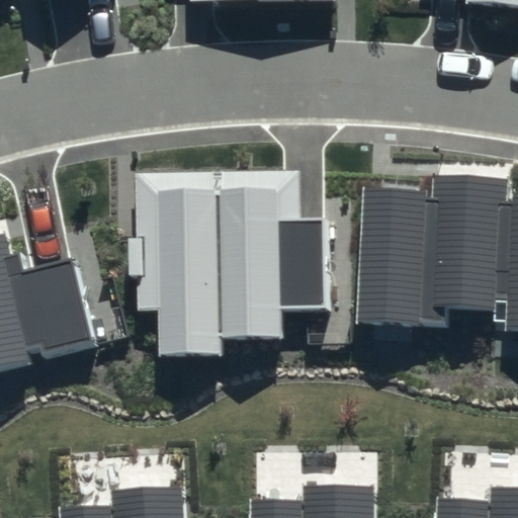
[(298,171),(136,173),(137,310),(158,310),(158,356),(223,355),(222,337),(280,336),(279,308),(326,308),(325,219),(299,220),(298,171)]
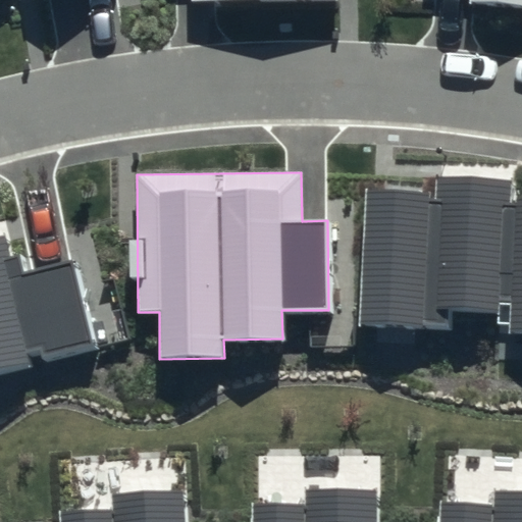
[(428,191),(363,188),(357,322),(449,327),(450,306),(502,309),(501,330),(521,331),(521,198),(511,198),(512,179),(428,175),(428,191)]
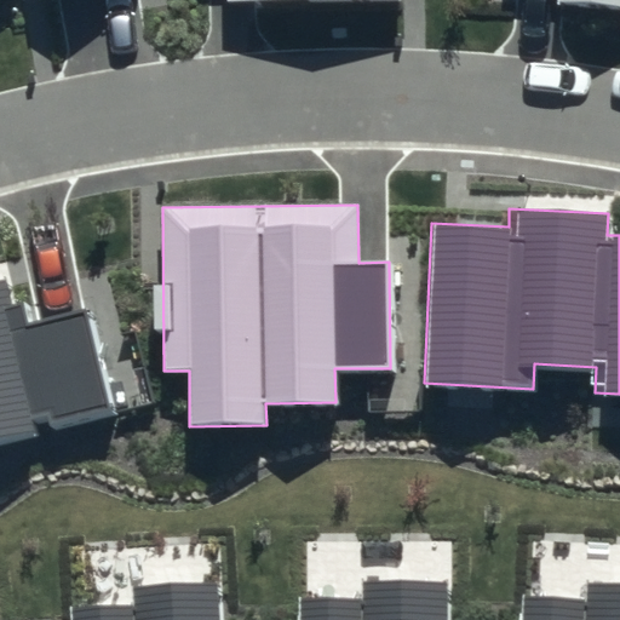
[(0,442),(35,435),(33,426),(110,408),(87,308),(30,321),(26,298),(12,300),(6,276),(0,277),(0,442)]
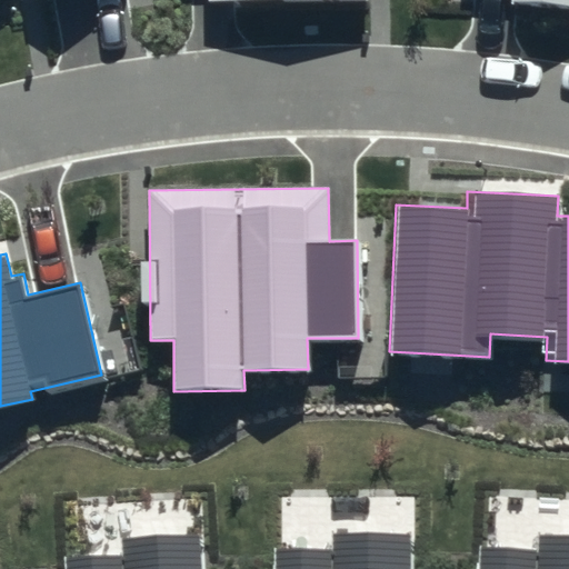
[(202,568),(201,528),(117,533),(118,551),(61,555),(61,568),(202,568)]
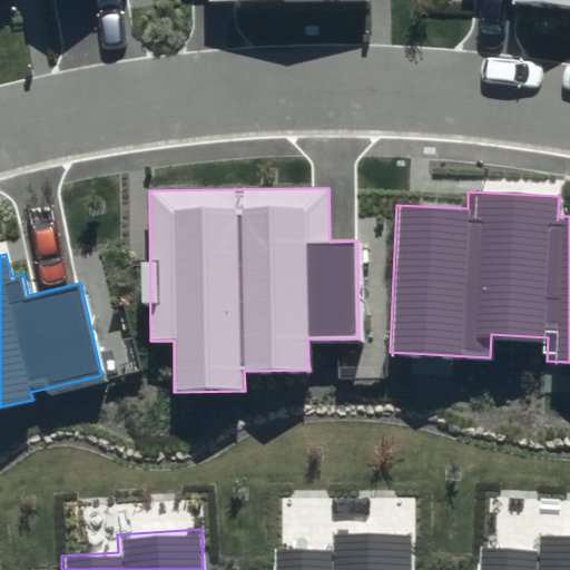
[(569,569),(569,534),(537,533),(536,551),(480,548),(479,569),(569,569)]
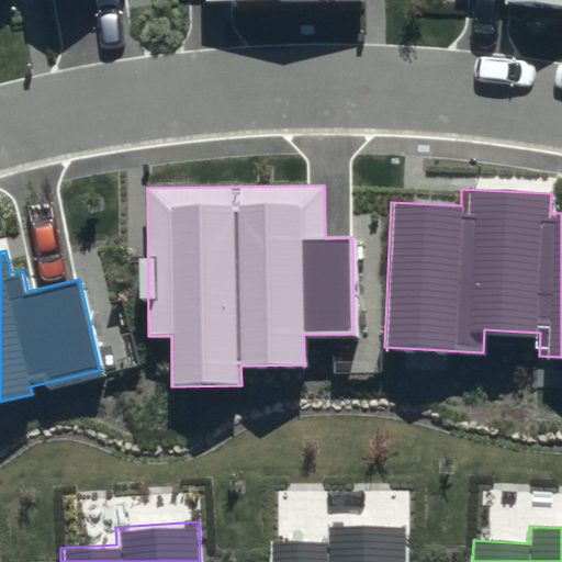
[(409,561),(411,528),(328,527),(328,544),(273,543),(272,561),(409,561)]
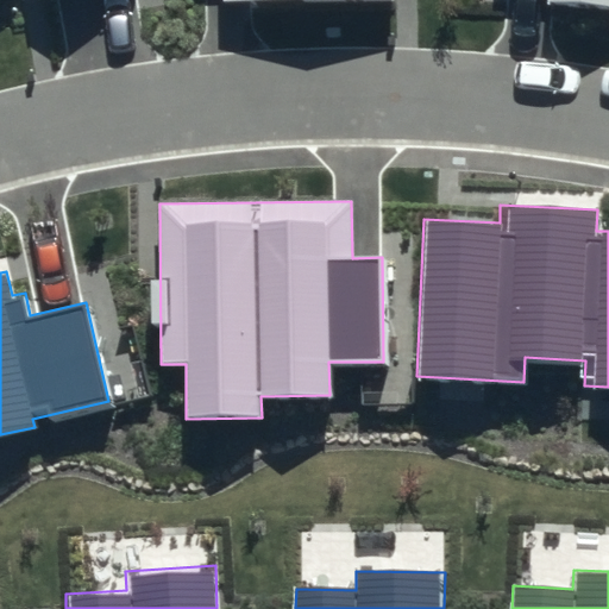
All buildings are outlined.
